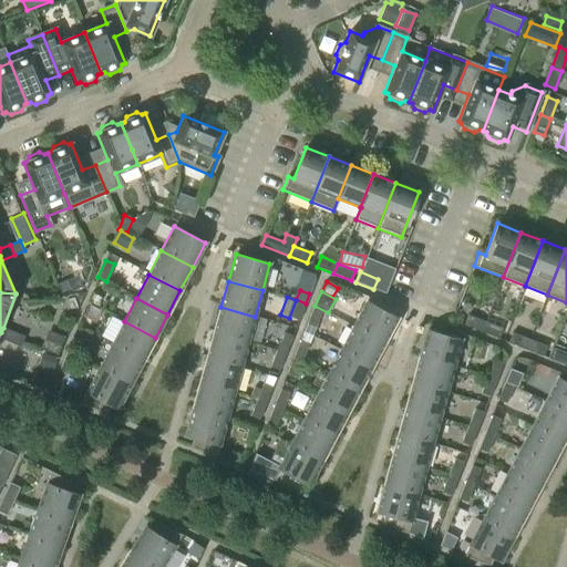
[(298,320),(305,303),(297,300),(290,317),(298,320)]
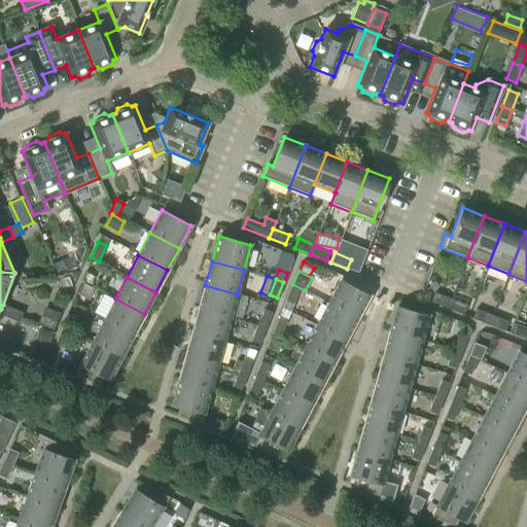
[(370,295),(340,280),(328,304),(357,319),(370,295)]
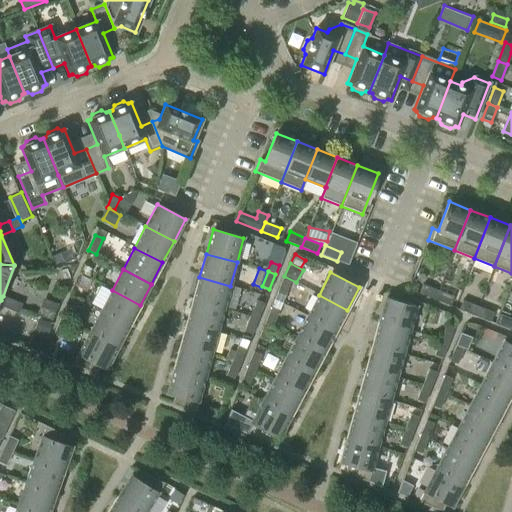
[(75,285),(86,291),(91,281),(80,275),(75,285)]
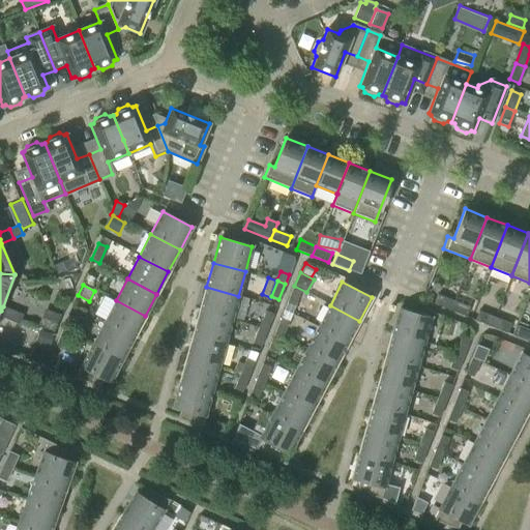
[(238,296),(206,287),(200,311),(232,320),(238,296)]
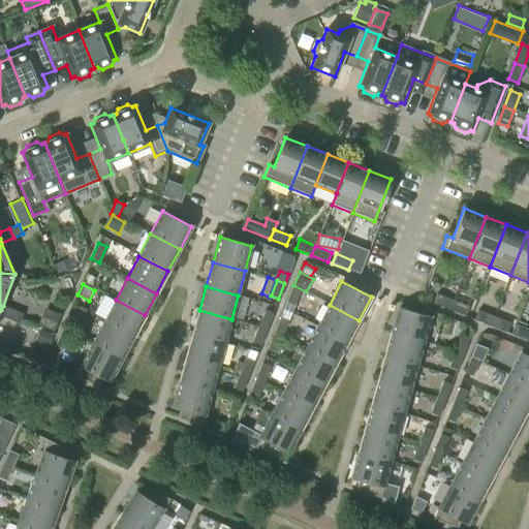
[(292,286),(286,302),(294,306),(301,289),(292,286)]
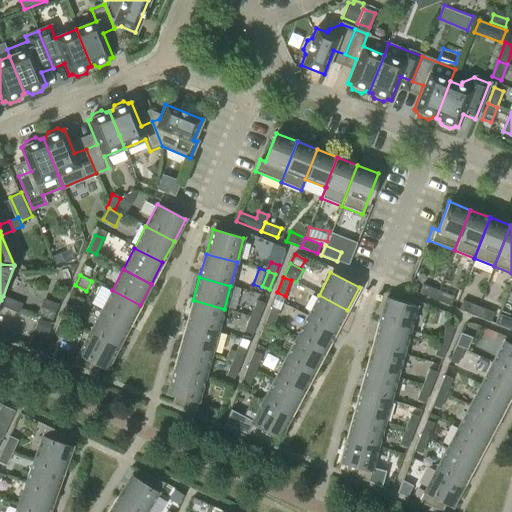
[(434,300),(438,290),(422,284),(419,294),(434,300)]
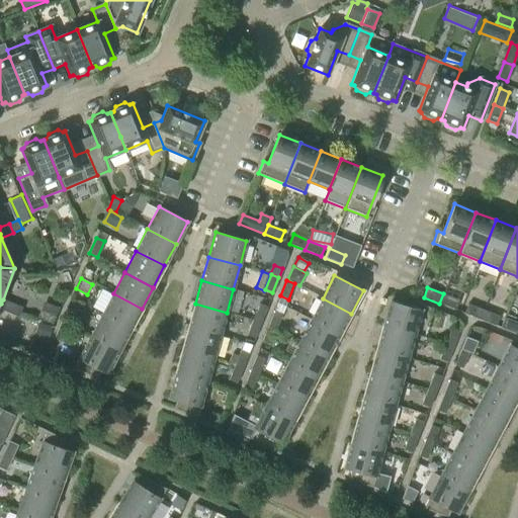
[(113,293),(102,315),(131,330),(142,309),(113,293)]
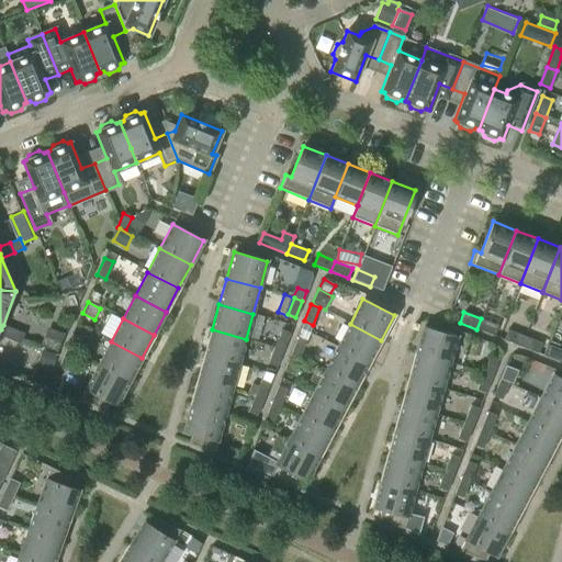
[(481,318),(476,329),(494,336),(497,326),(481,318)]
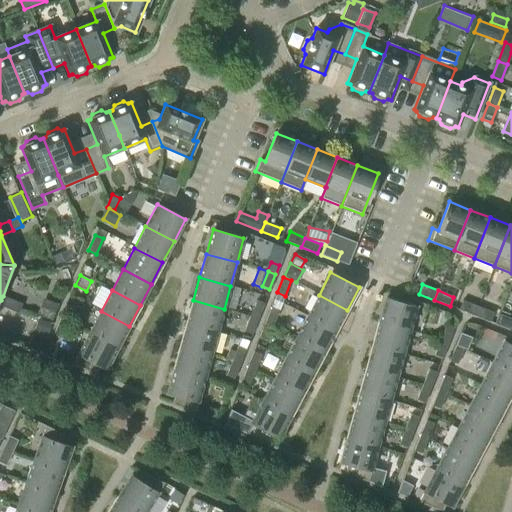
[(347,310),(319,295),(307,316),(335,331),(347,310)]
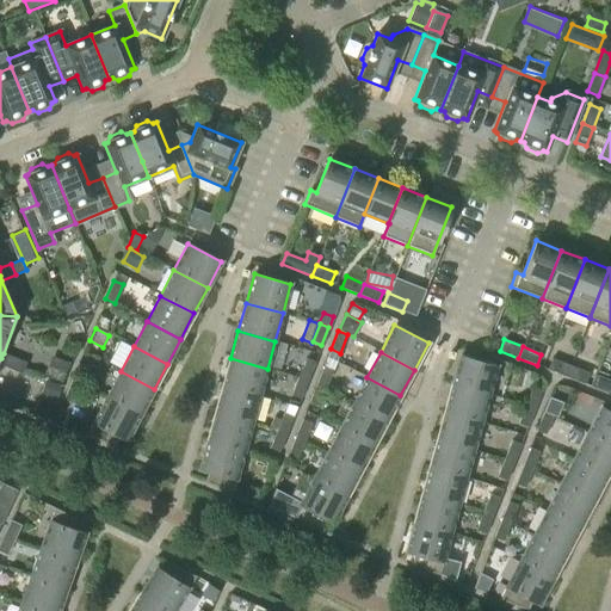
[(4,353),(1,358),(0,360),(0,364),(13,369),(17,358),(4,353)]
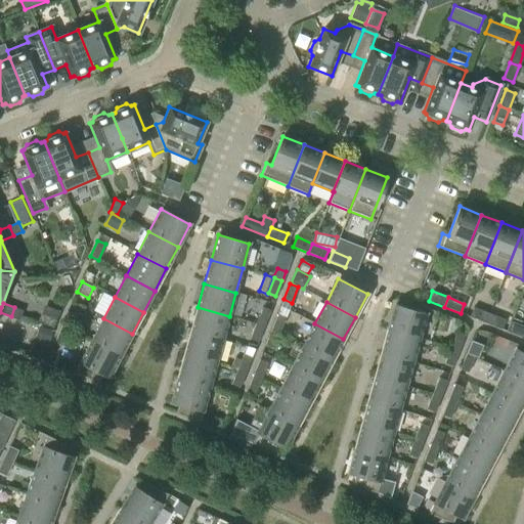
[(79,306),(74,303),(70,314),(75,316),(79,306)]
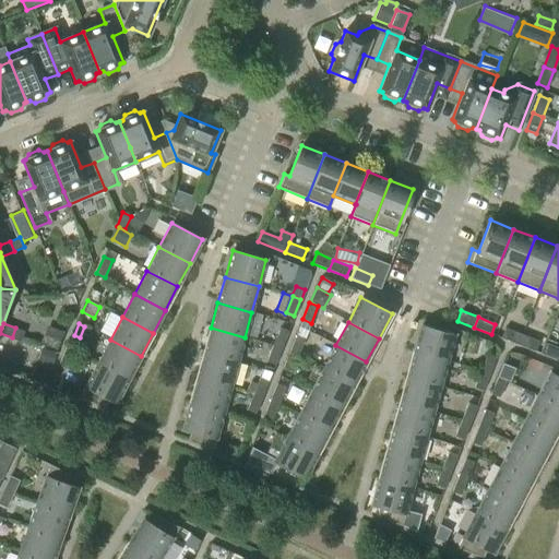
[(40,343),(56,349),(63,332),(48,325),(40,343)]
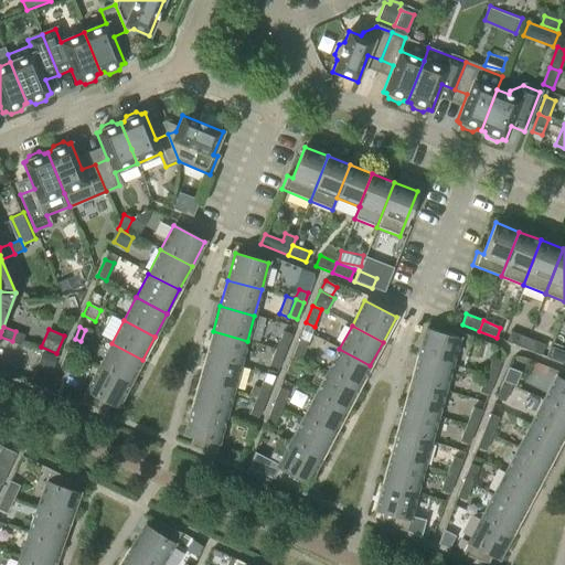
[(452,365),(459,338),(425,329),(418,355),(452,365)]
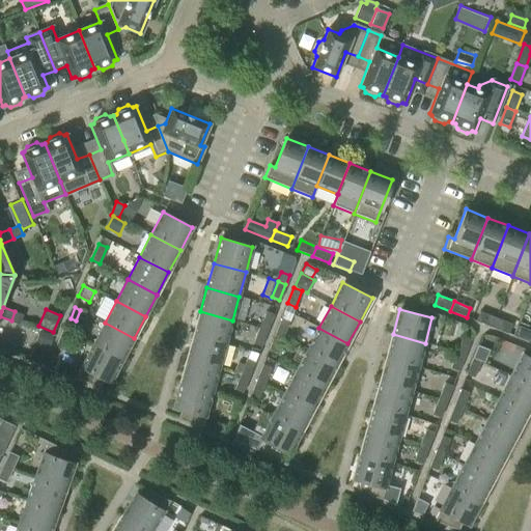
[(24,314),(15,311),(11,320),(21,325),(24,314)]
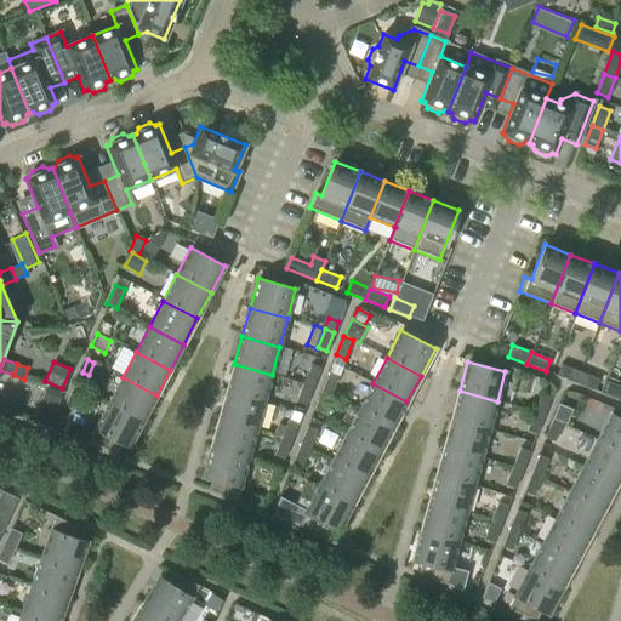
[(272,375),(234,364),(227,392),(263,402),(272,375)]
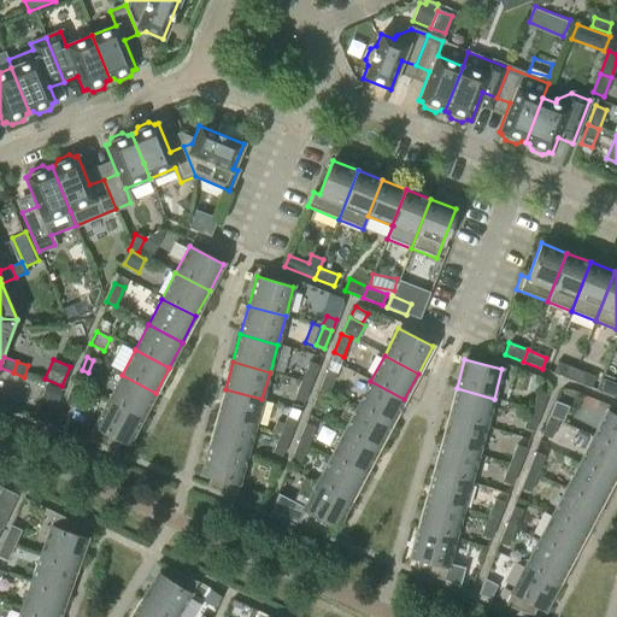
[(300,381),(310,385),(317,365),(307,362),(300,381)]
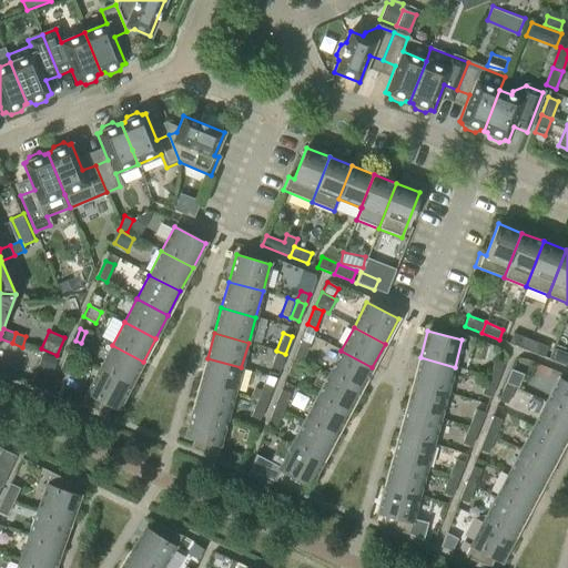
[(526,350),(530,340),(513,333),(509,343),(526,350)]
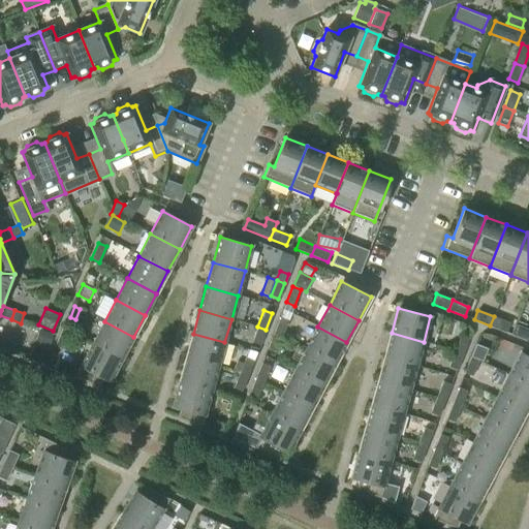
[(274,333),(282,336),(288,320),(280,316),(274,333)]
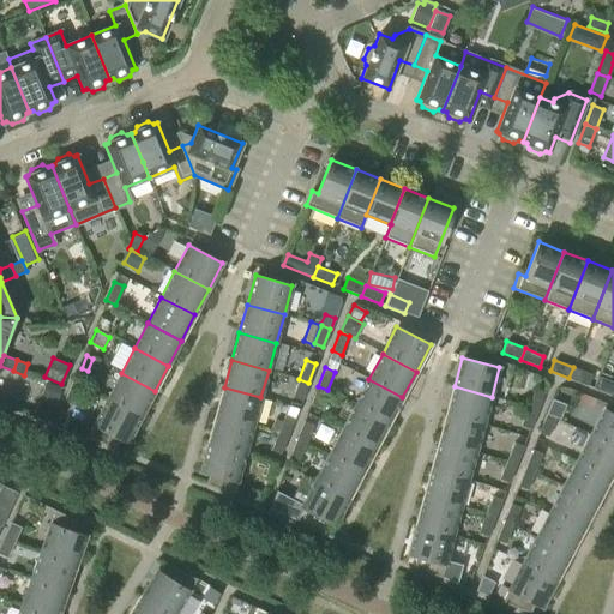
[(591,374),(573,367),(569,378),(588,386),(591,374)]
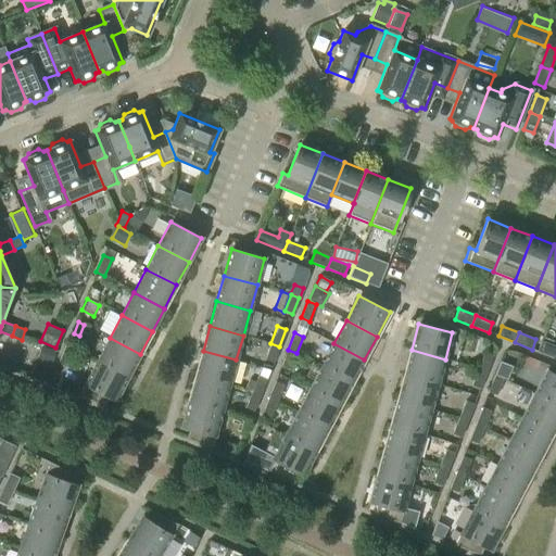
[(110,338),(97,361),(128,377),(140,354),(110,338)]
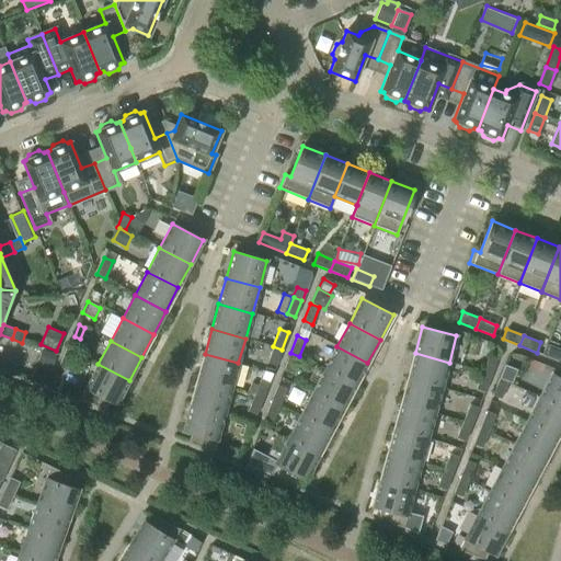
[(559,362),(560,356),(560,350),(546,344),(541,354),(559,362)]
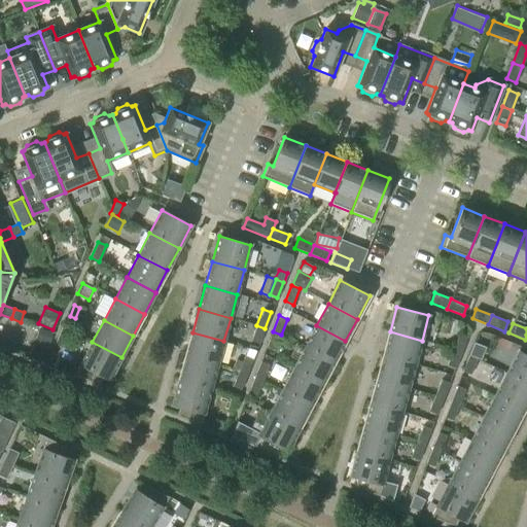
[(265,328),(256,325),(250,341),(258,344),(265,328)]
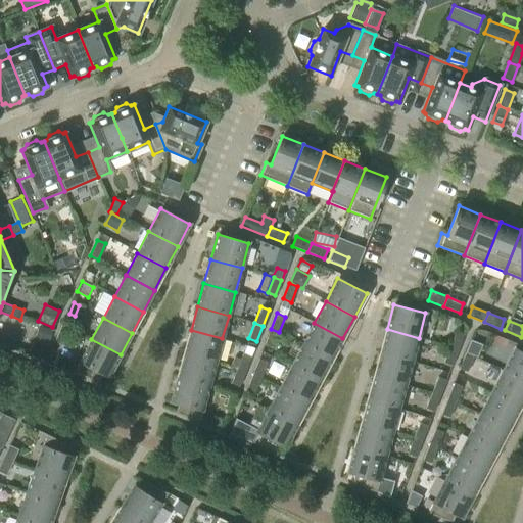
[(314,323),(302,344),(331,360),(342,338),(314,323)]
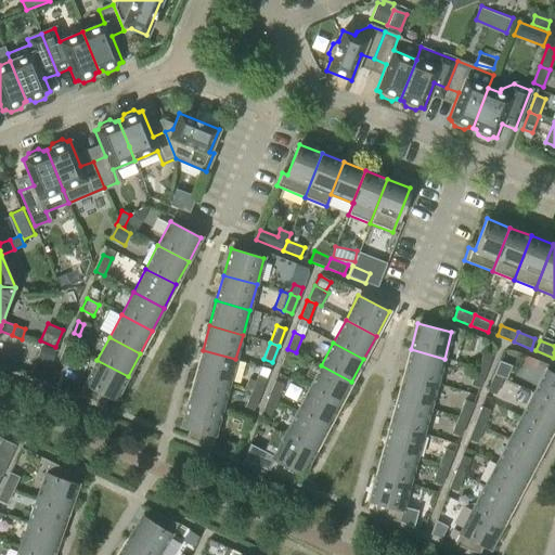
[(67,364),(74,348),(65,345),(59,361),(67,364)]
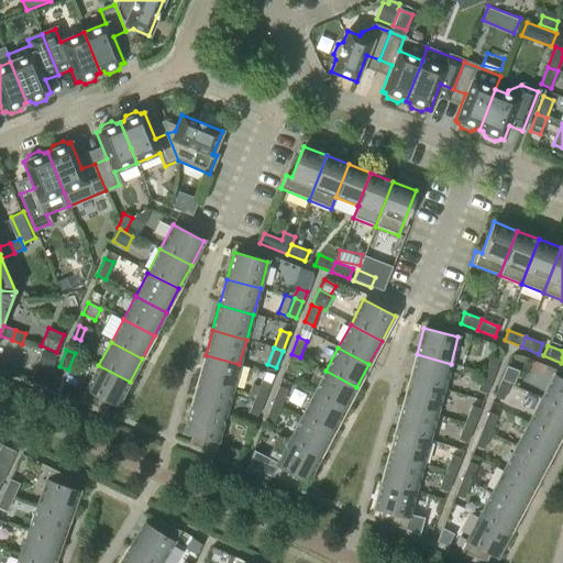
[(57,356),(42,351),(37,362),(53,367),(57,356)]
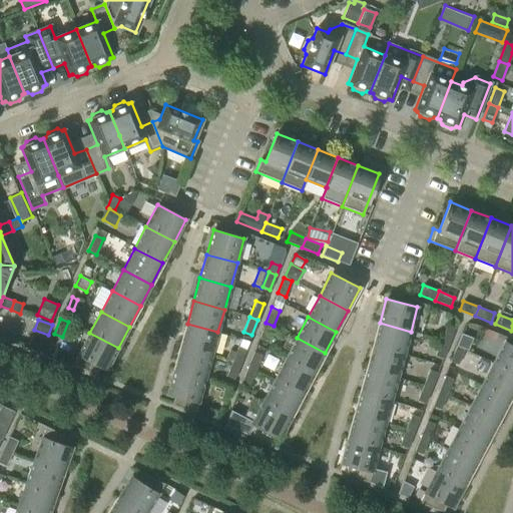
[(274,326),(266,323),(260,338),(268,341),(274,326)]
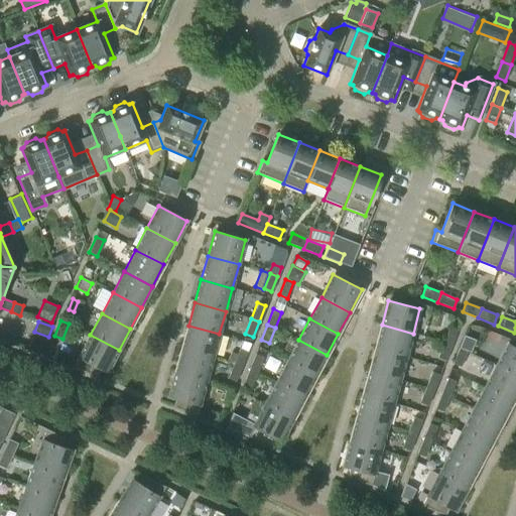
[(413,334),(382,325),(375,349),(406,357),(413,334)]
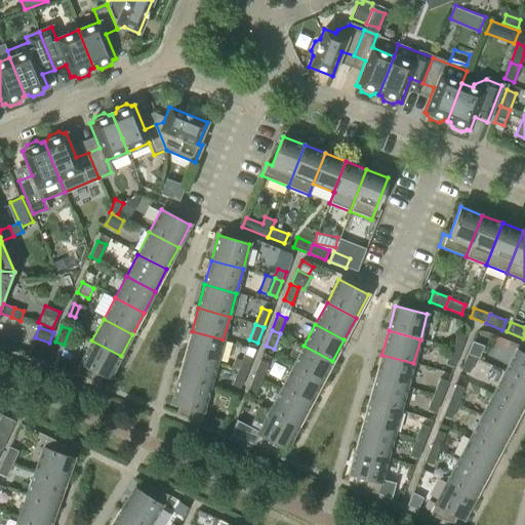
[(192,331),(185,355),(216,363),(223,339),(192,331)]
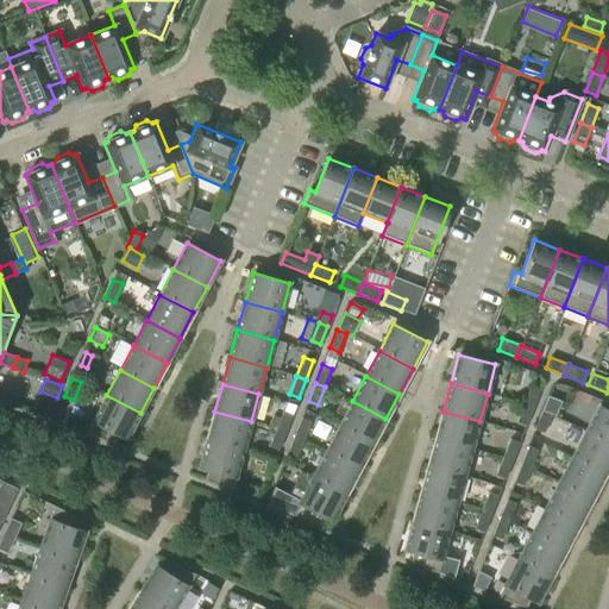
[(523,403),(533,408),(540,389),(531,385),(523,403)]
